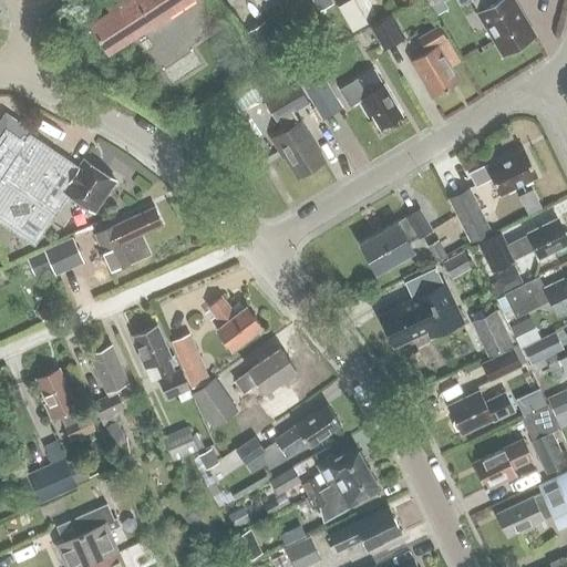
[(111,0),(105,4),(111,13),(90,27),(107,53),(152,24),(155,29),(168,20),(165,16),(188,0),(111,0)]
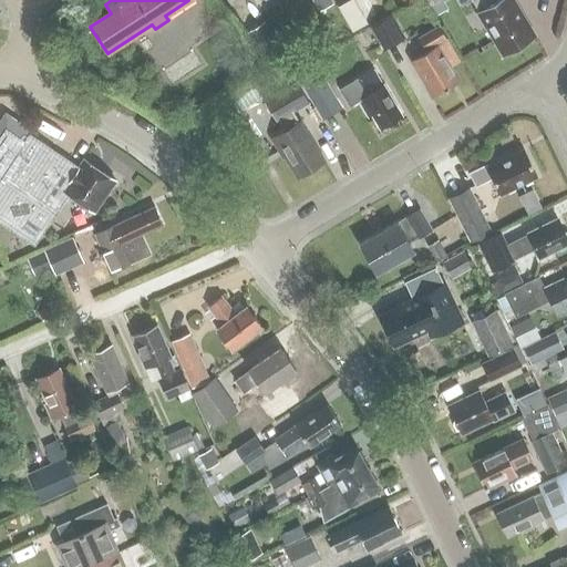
[(331,4),(328,0),(311,0),(318,11),(331,4)]
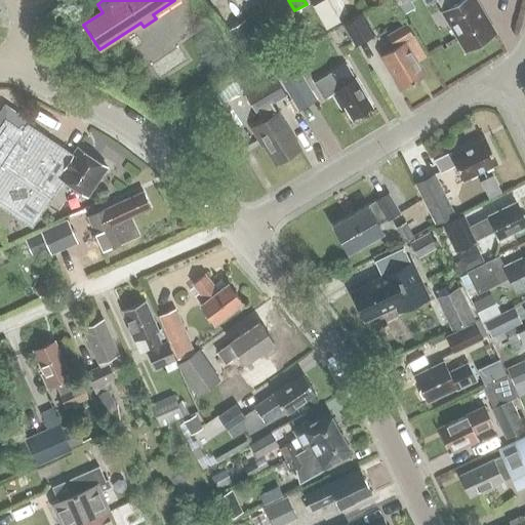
[(349,14),(339,0),(324,0),(313,7),(326,29),(349,14)]
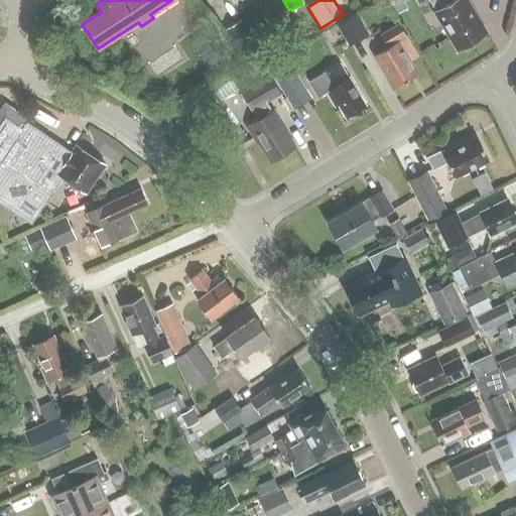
[(427,0),(458,49),(487,32),(467,0),(450,0),(442,5),(439,0),(427,0)]
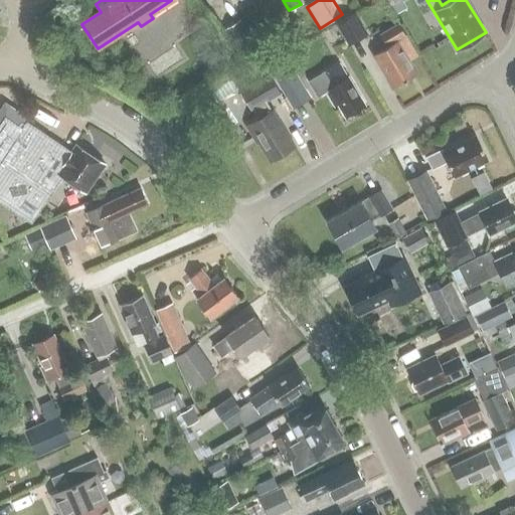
[(335,24),(348,46),(365,36),(351,14),(335,24)]
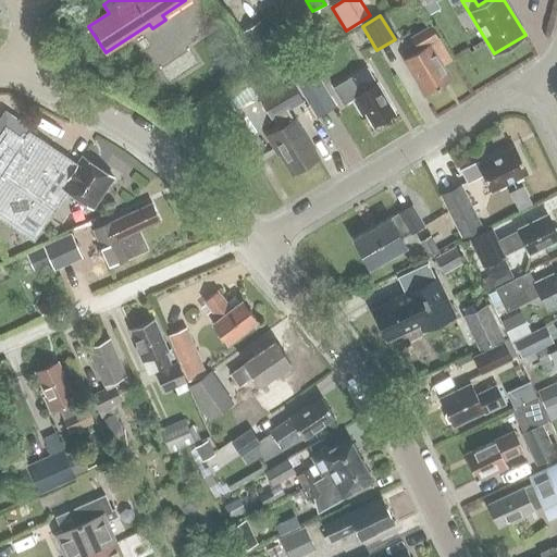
[(243,31),(255,51),(272,41),(260,20),(243,31)]
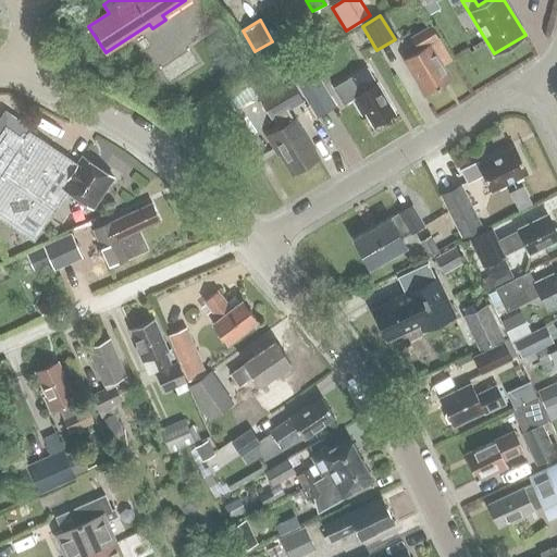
[(405,59),(409,66),(426,95),(450,79),(442,65),(450,60),(437,38),(431,26),(409,38),(417,51),(418,50),(418,51),(405,59)]
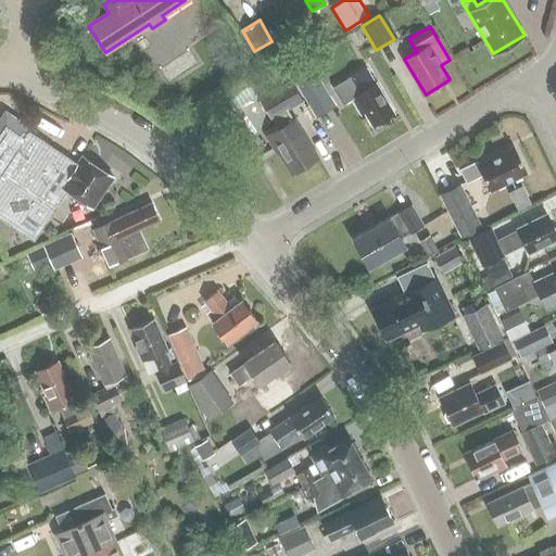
[(285,63),(266,74),(272,84),(290,73),(285,63)]
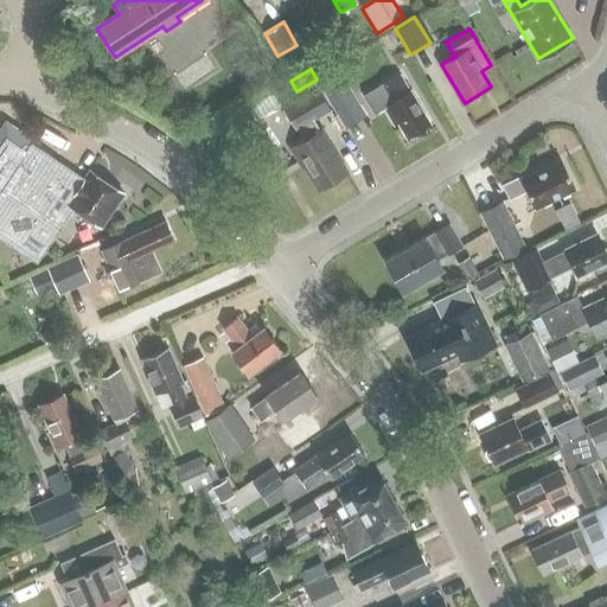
[(366,115),(342,74),(321,85),(346,127),(366,115)]
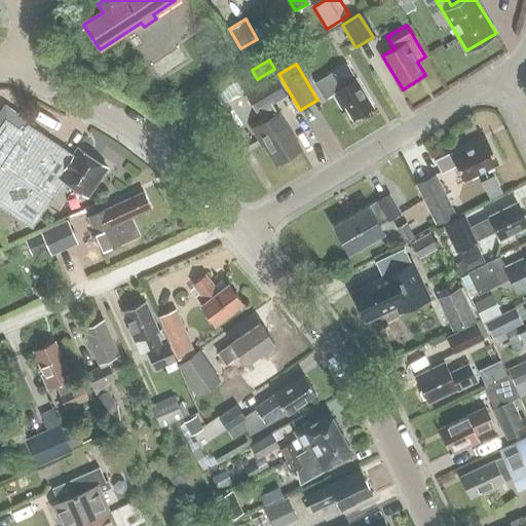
[(323,98),(333,92),(342,107),(344,106),(352,119),(373,107),(355,78),(354,79),(345,64),(313,82),(323,98)]
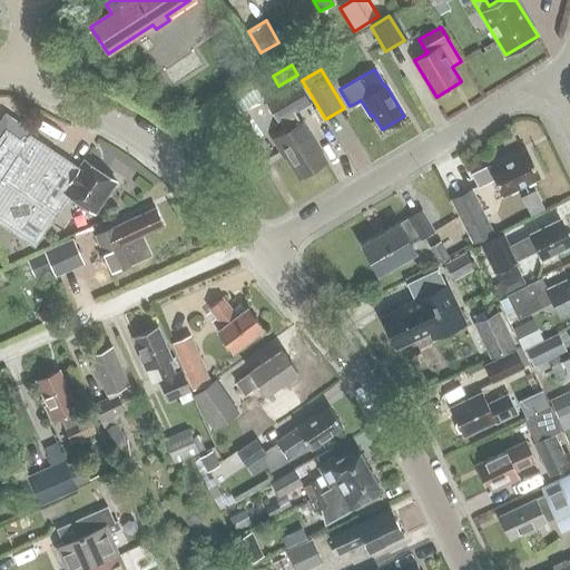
[(311,102),(298,84),(266,102),(278,123),(281,120),(287,131),(273,140),(282,154),(284,151),(300,178),(326,163),(303,123),(302,124),(294,112),(311,102)]
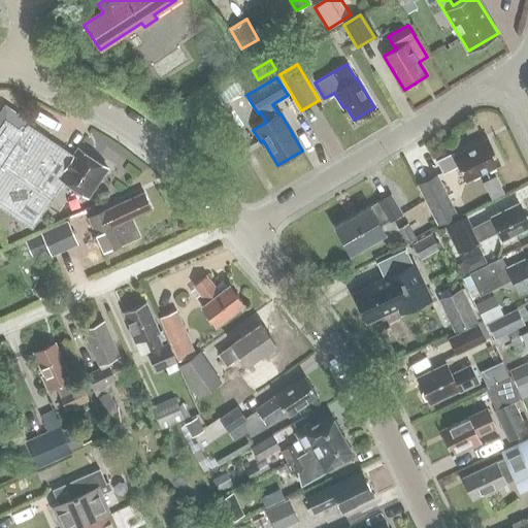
[(4,120),(0,126),(0,206),(31,228),(63,180),(87,197),(106,168),(77,149),(72,156),(27,125),(22,132),(4,120)]
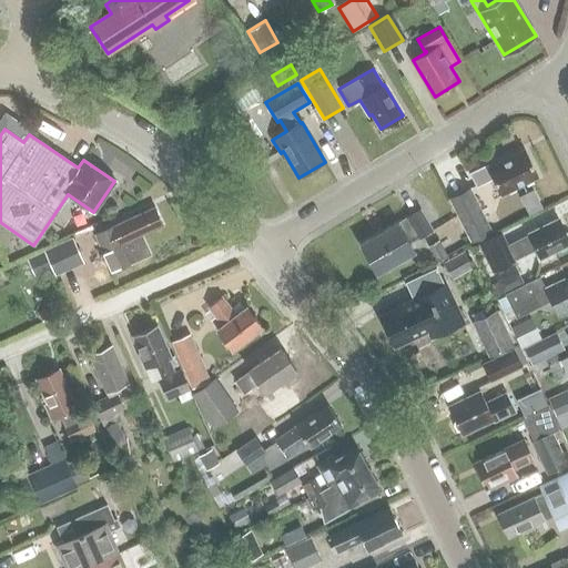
[(537,178),(524,151),(487,168),(486,164),(468,173),(475,185),(492,178),(500,195),(537,178)]
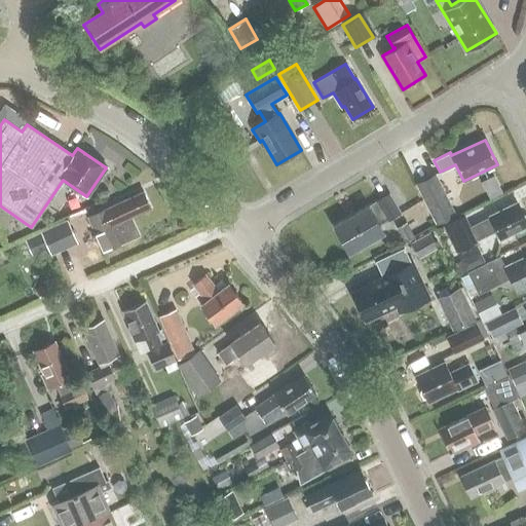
[(425,200),(436,225),(455,217),(436,175),(415,184),(423,201),(425,200)]
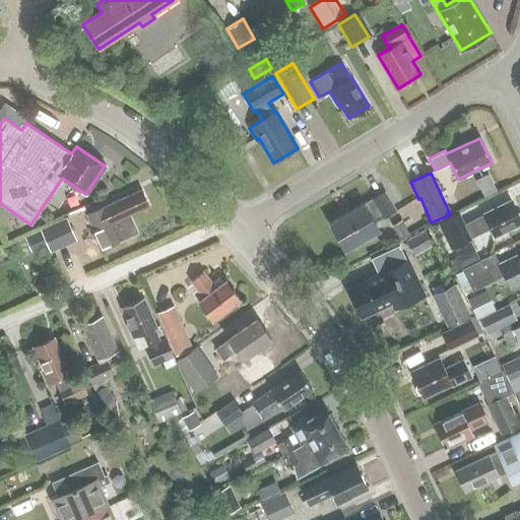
[(483,194),(495,189),(488,175),(476,180),(483,194)]
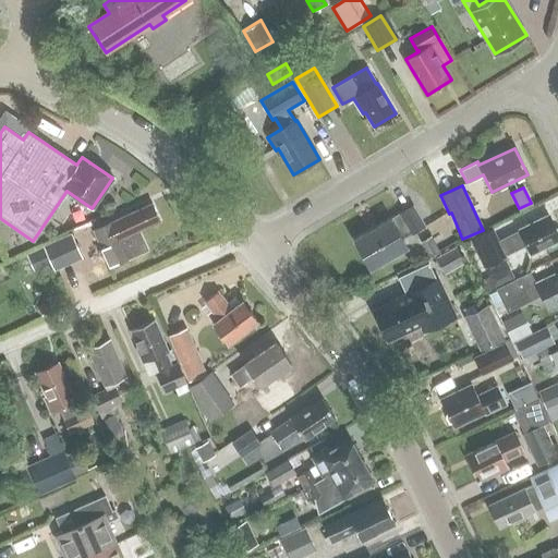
[(111,222),(93,230),(109,267),(130,257),(146,250),(138,231),(159,221),(152,204),(117,219),(118,220),(112,223),(111,222)]
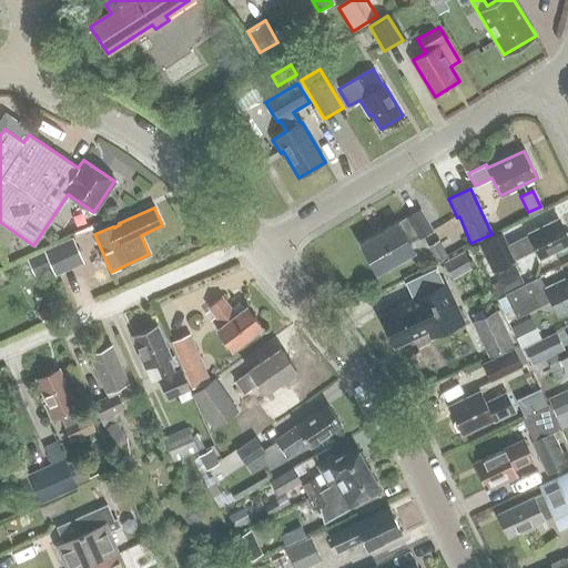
[(361,243),(376,272),(414,251),(409,243),(432,230),(421,210),(361,243)]
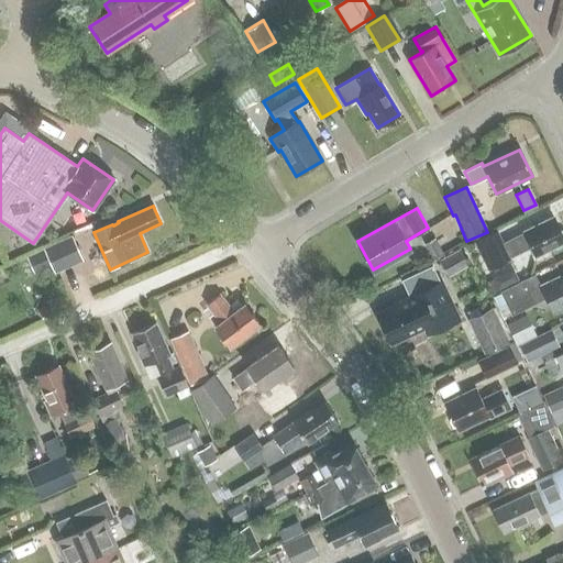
[(562,242),(562,236),(553,217),(523,231),(525,233),(501,244),(496,231),(473,241),(486,269),(508,260),(507,256),(530,245),(534,256),(562,242)]
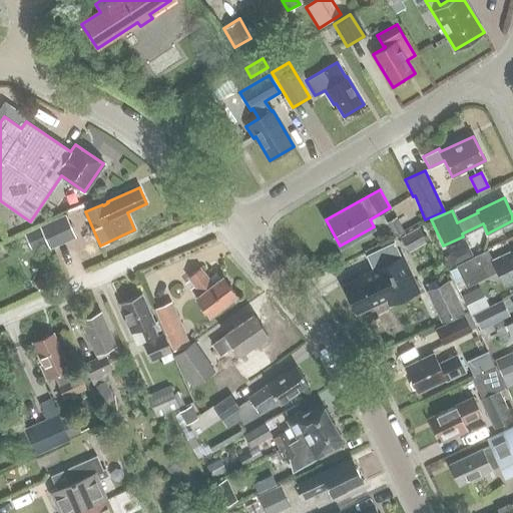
[(39,226),(49,249),(75,237),(65,214),(39,226)]
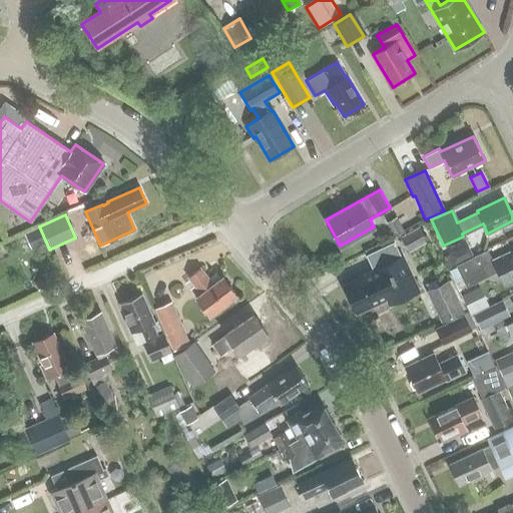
[(396,217),(386,222),(395,237),(404,231),(396,217)]
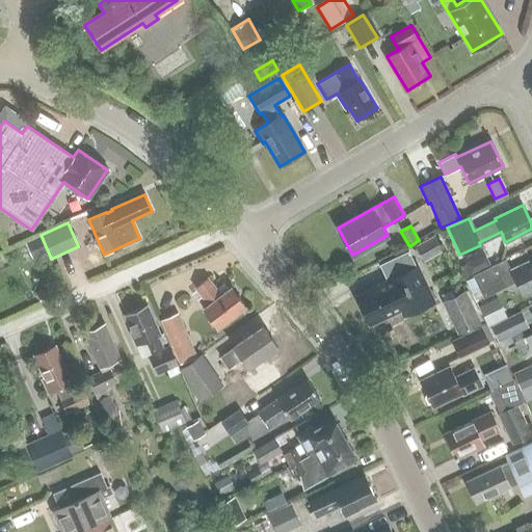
[(415,246),(422,261),(442,250),(434,236),(415,246)]
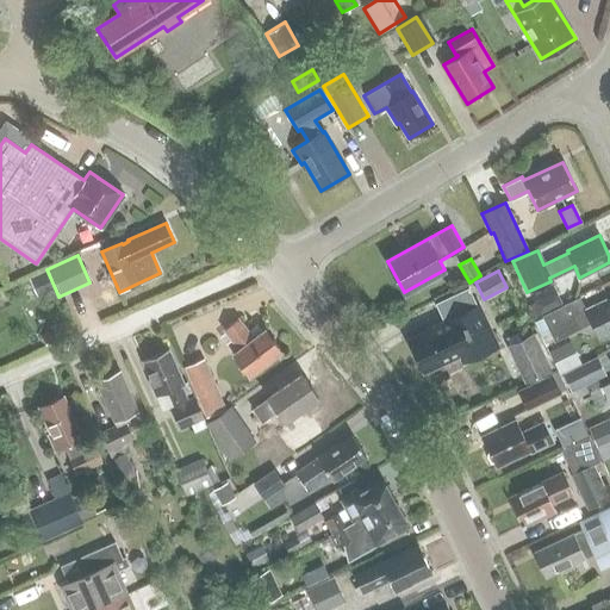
[(547,297),(534,304),(540,316),(541,316),(543,315),(553,310),(547,297)]
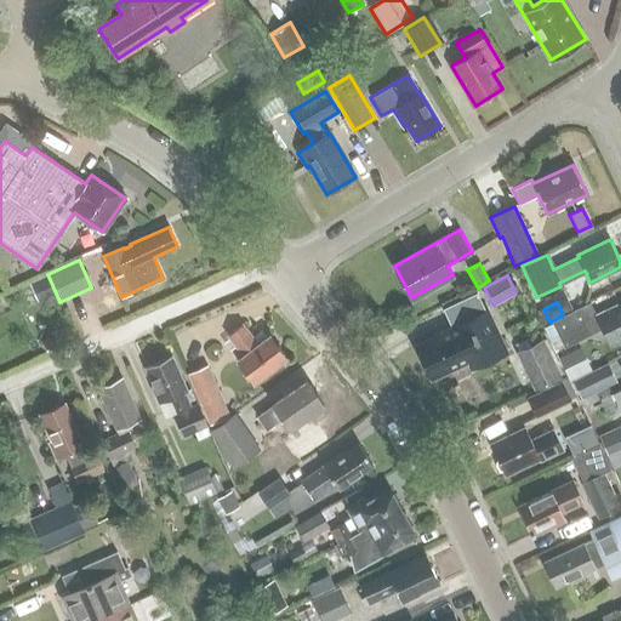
[(620,339),(620,302),(594,315),(590,302),(563,315),(553,320),(564,343),(600,326),(609,345),(620,339)]
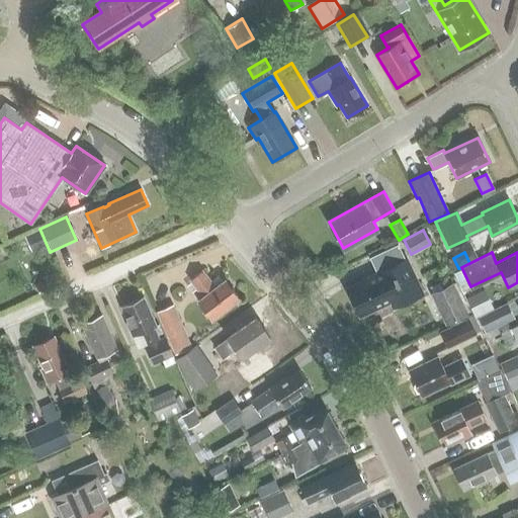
[(361,282),(347,289),(359,315),(390,299),(393,306),(406,299),(420,292),(405,260),(360,280),(361,282)]
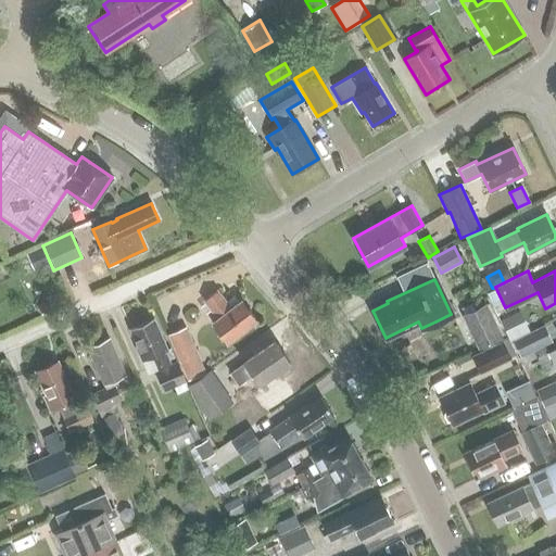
[(203,300),(217,318),(212,323),(227,342),(255,319),(240,301),(230,308),(216,290),(203,300)]
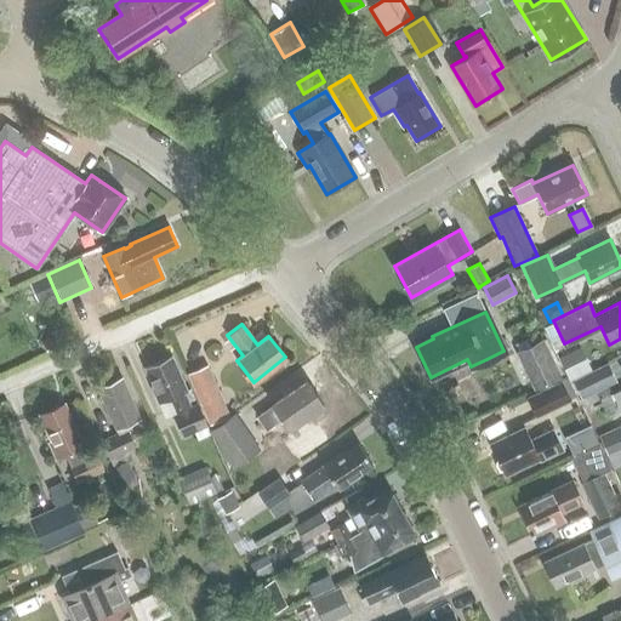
[(518,351),(535,386),(559,374),(542,339),(518,351)]
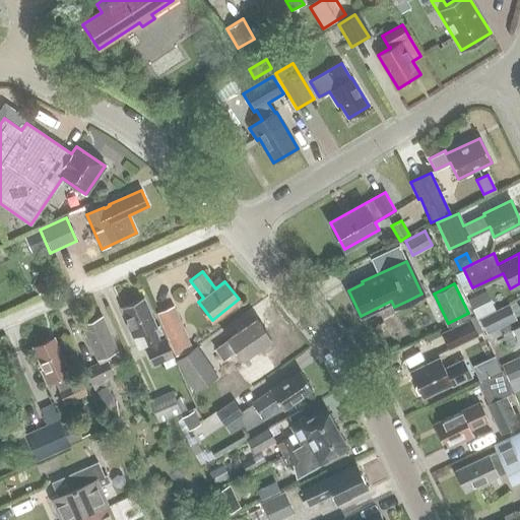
[(483,291),(467,299),(476,319),(493,312),(483,291)]
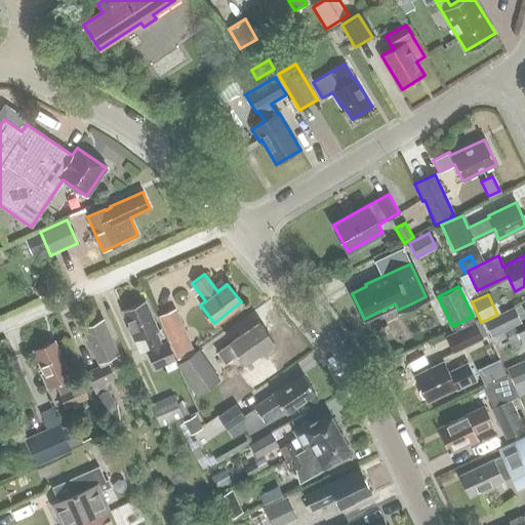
[(132,341),(143,337),(148,350),(147,351),(154,368),(173,360),(165,342),(160,345),(154,332),(157,331),(144,300),(121,311),(128,327),(127,327),(132,341)]
